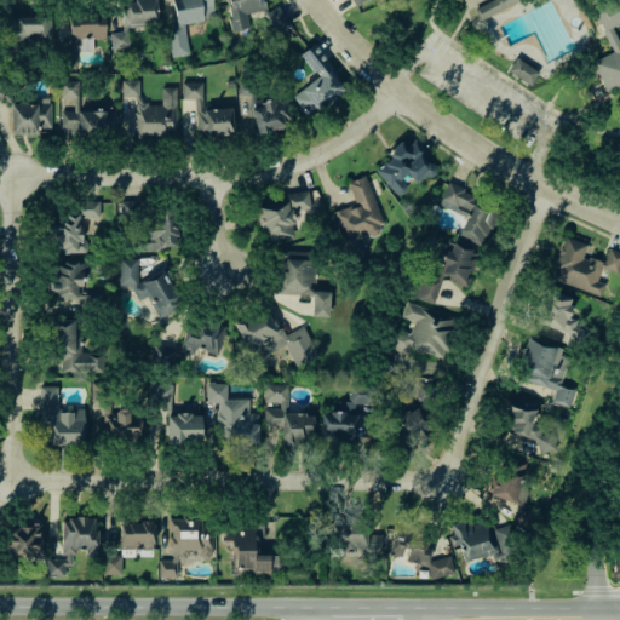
[(124,0),(126,26),(158,22),(155,0),(124,0)]
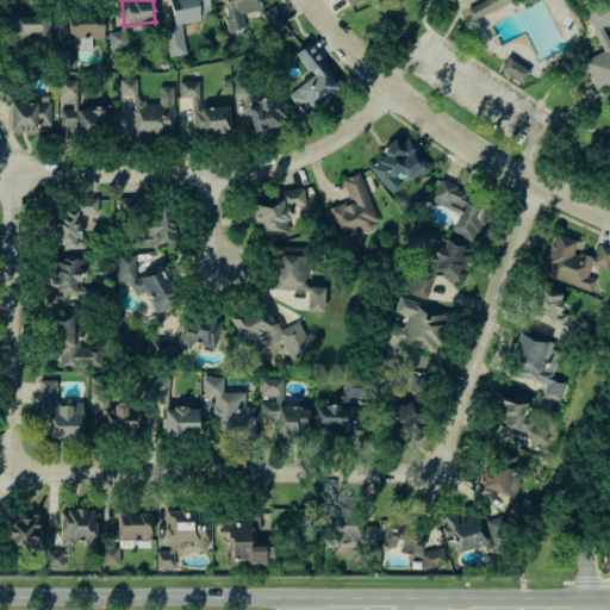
[(181,22),(200,20),(200,13),(210,12),(207,0),(169,0),(172,24),(165,25),(167,55),(184,54),(181,22)]
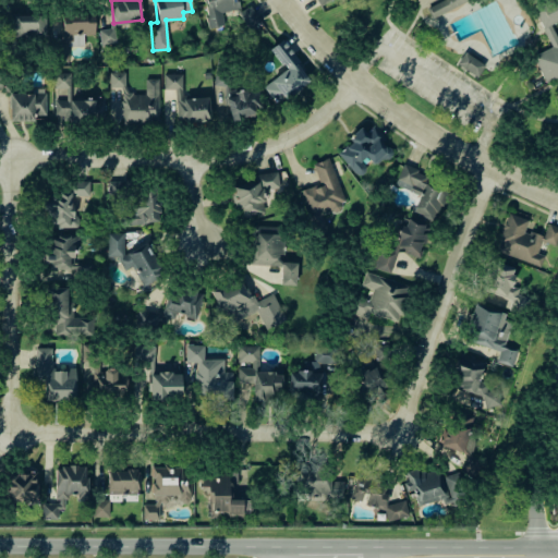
[(221,12),(238,9),(235,0),(203,0),(209,27),(223,24),(221,12)]
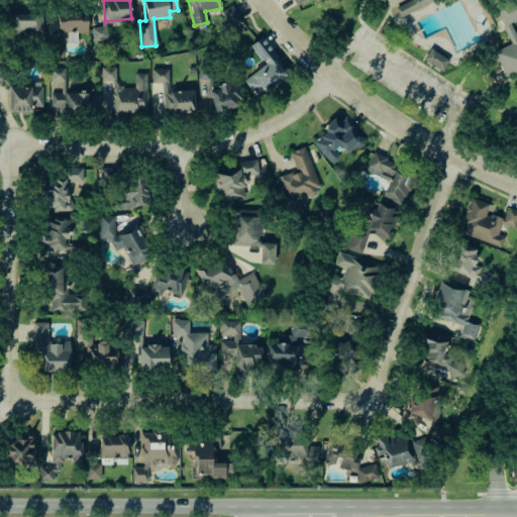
[(435,0),(408,0),(396,6),(400,16),(435,0)]
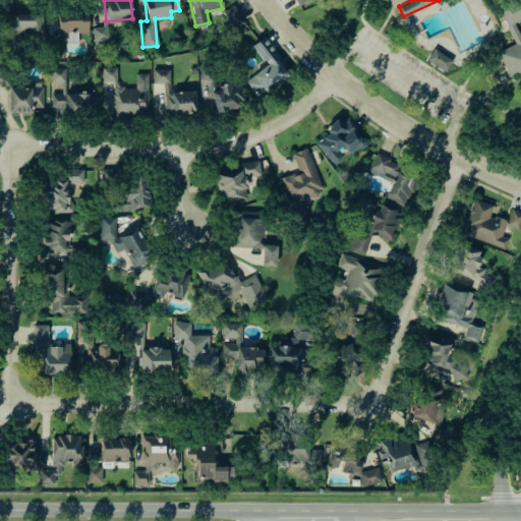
[(520,68),(512,75),(502,52),(517,43),(506,20),(505,10),(520,2),(520,20),(518,22),(520,31),(520,68)]
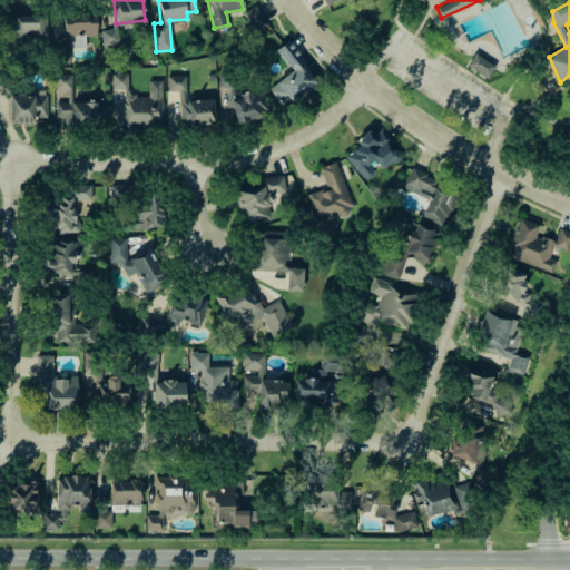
[(253,30),(265,23),(255,6),(244,11),(253,30)]
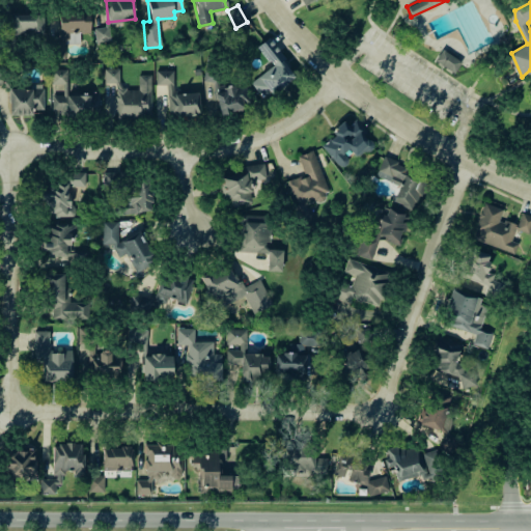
[(44,32),(43,14),(11,15),(12,34),(44,32)]
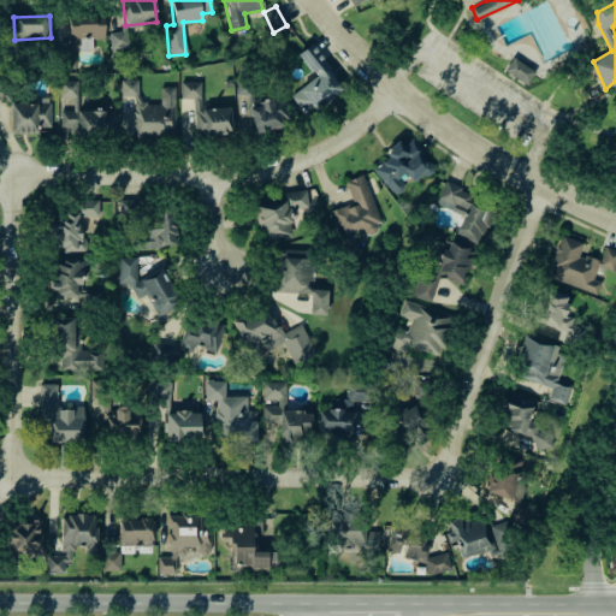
[(125,31),(110,33),(111,48),(128,46),(125,31)]
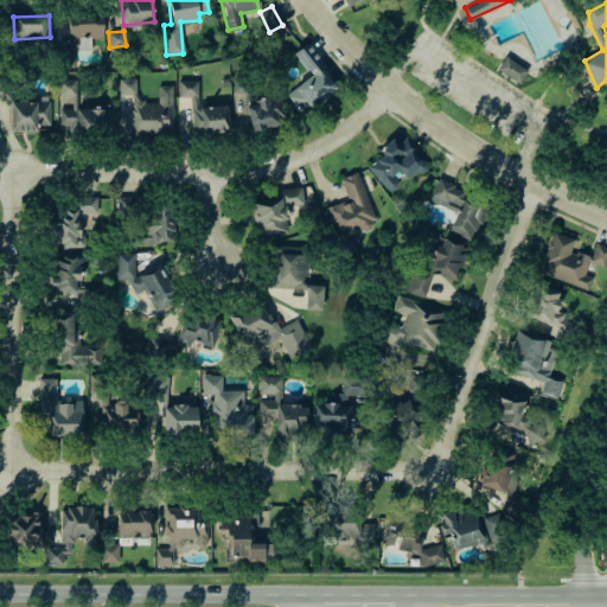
[(286,94),(300,113),(337,85),(306,44),(293,52),(310,75),(286,94)]
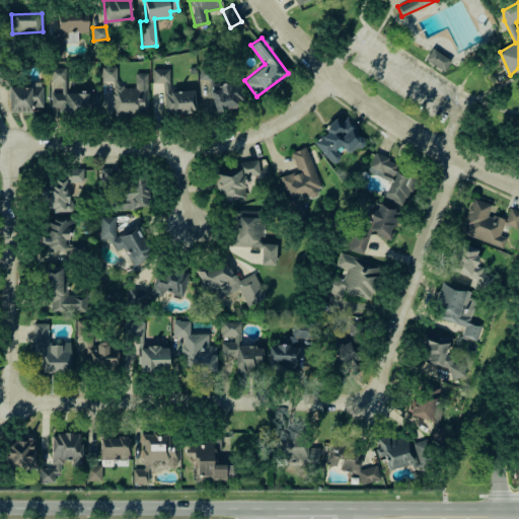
[(424,61),(444,71),(450,59),(431,49),(424,61)]
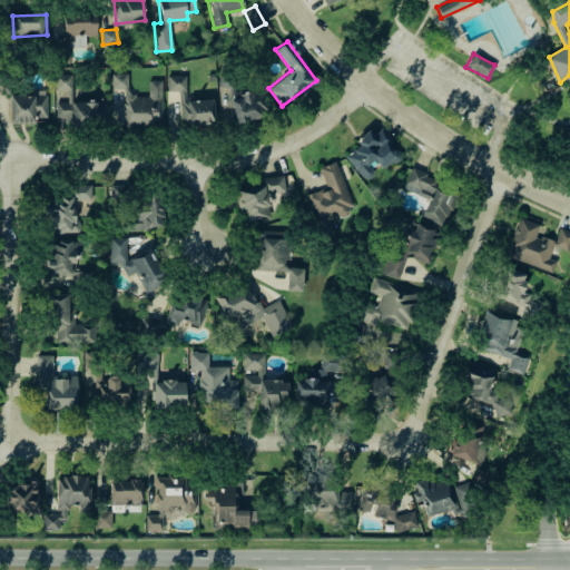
[(53,116),(65,116),(65,124),(106,125),(106,100),(71,100),(71,74),(55,74),(53,116)]
